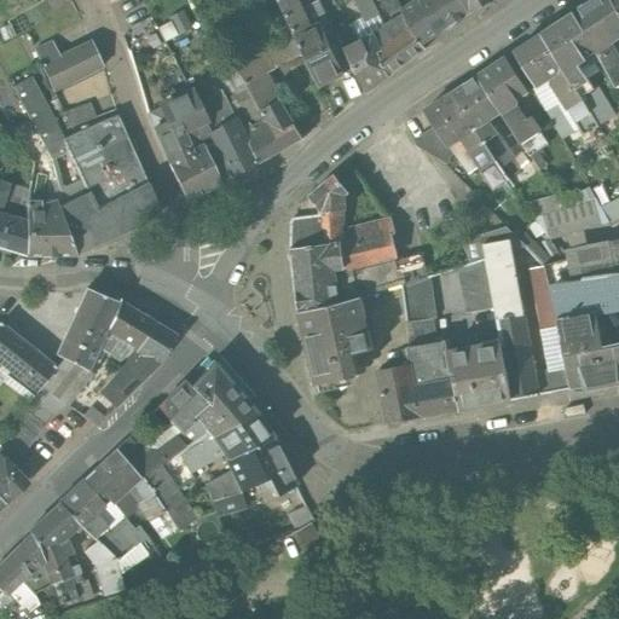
[(320,25),(311,29),(296,0),(287,0),(279,4),(288,24),(301,53),(317,86),(343,74),(320,25)]
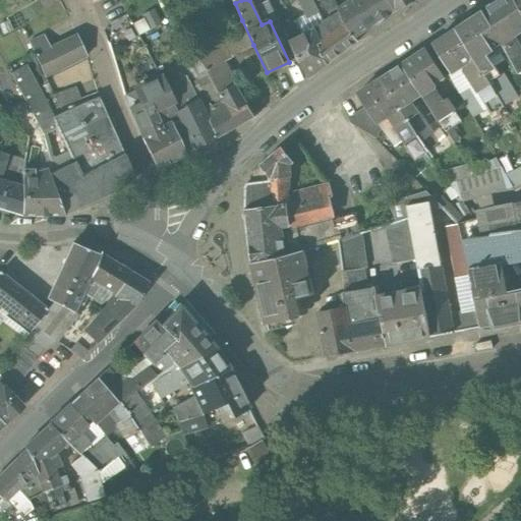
[(346,26),(341,15),(338,10),(332,0),(324,0),(325,1),(317,4),(315,0),(306,4),(309,11),(313,9),(315,13),(320,11),(324,24),(325,24),(332,37),(316,46),(327,64),(357,42),(354,38),(346,26)]
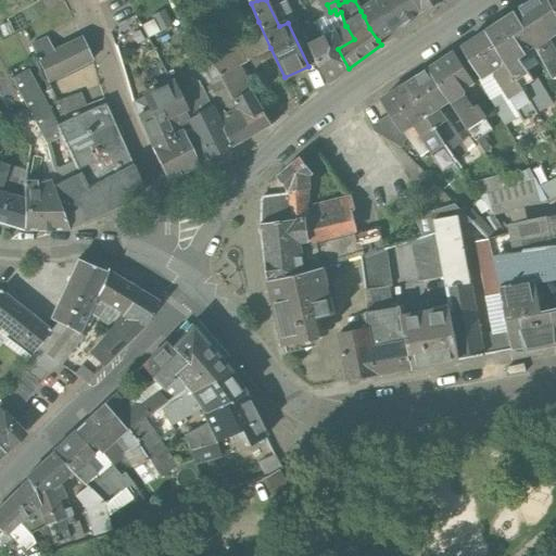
[(376,0),(361,11),(364,16),(369,28),(378,40),(422,12),(414,0),(376,0)]
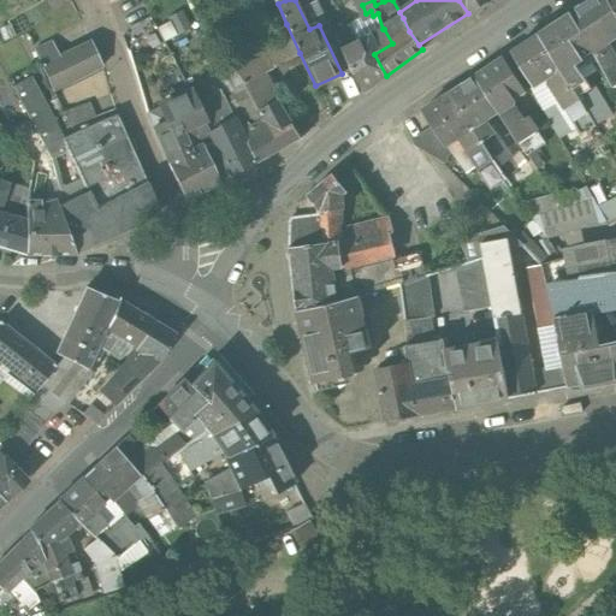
[(458,0),(468,13),(487,0),(458,0)]
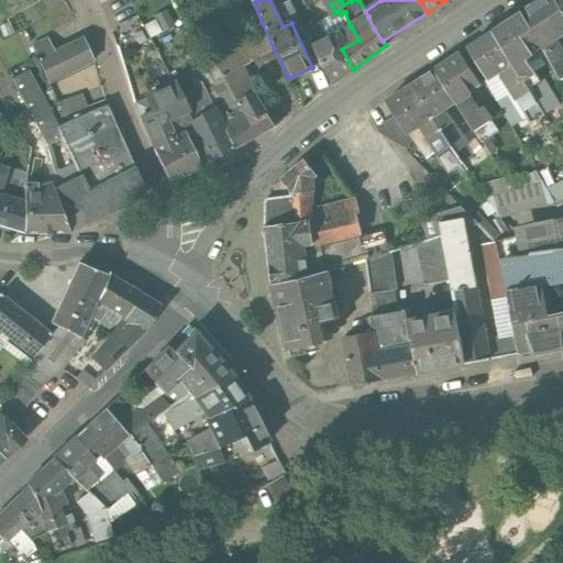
[(562,12),(555,0),(540,0),(521,12),(542,46),(562,32),(562,12)]
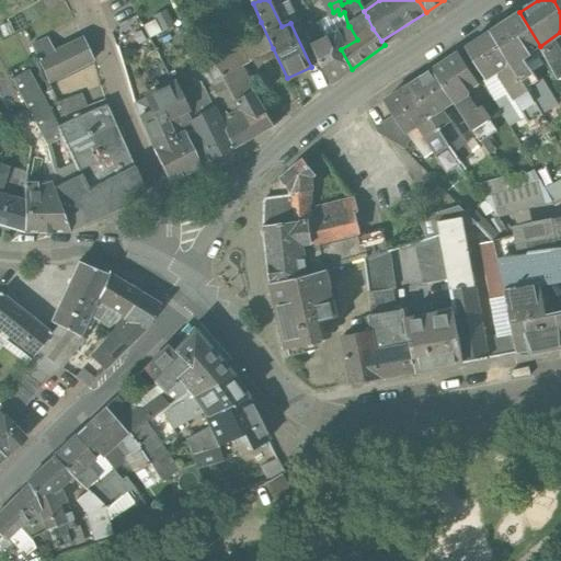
[(519,12),(492,31),(512,65),(521,79),(525,89),(537,81),(523,58),(540,46),(519,12)]
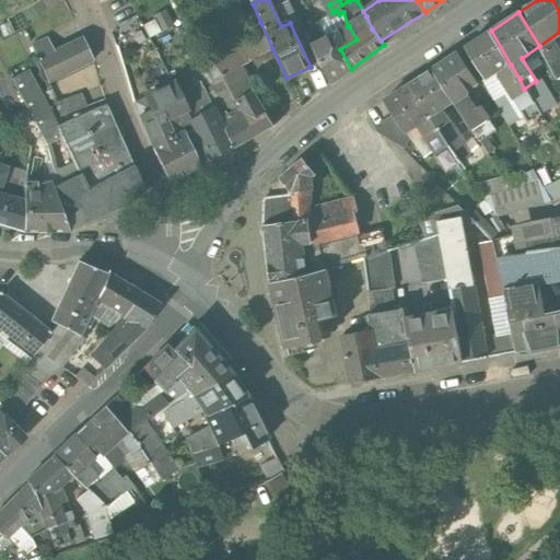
[(260,22),(234,37),(248,61),(272,48),(260,22)]
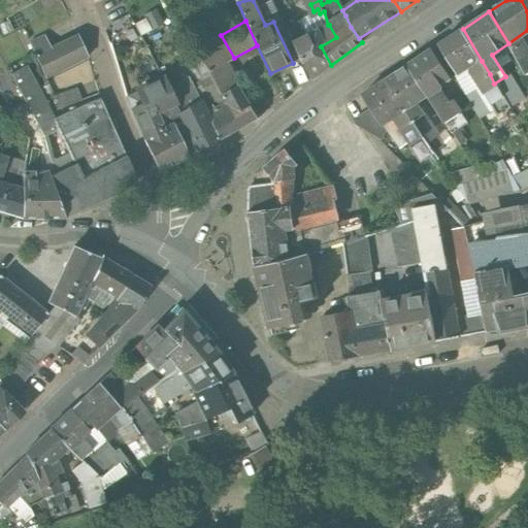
[(328,25),(303,37),(298,25),(288,29),(311,78),(331,65),(321,46),(336,37),(329,25),(328,25)]
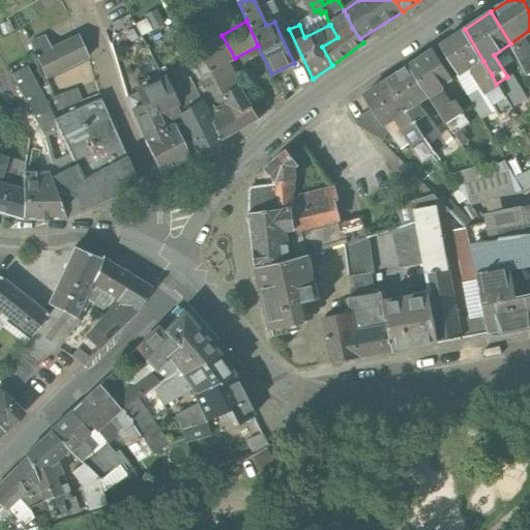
[(483,61),(465,29),(440,46),(460,75),(472,66),(473,72),(479,83),(492,75),(483,61)]
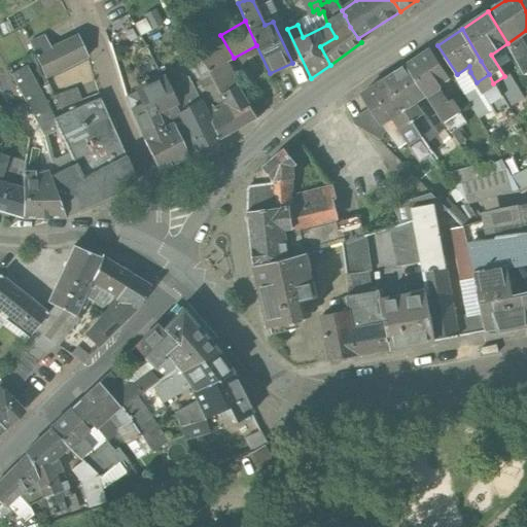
[(78,37),(47,51),(37,34),(27,39),(44,77),(88,57),(78,37)]
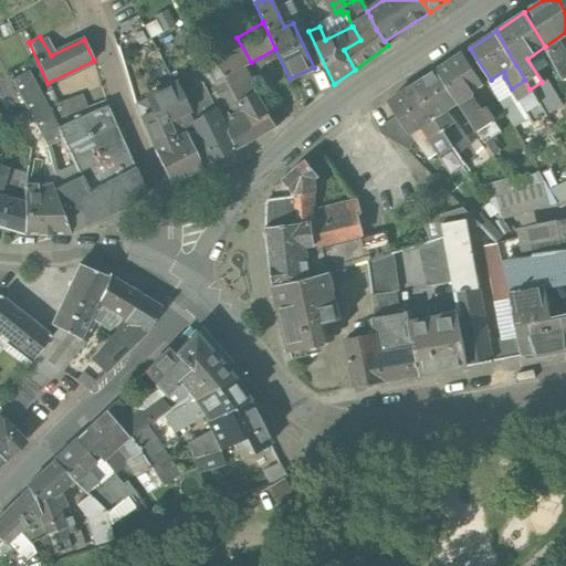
[(237,38),(210,53),(217,63),(223,75),(232,91),(238,102),(255,92),(242,67),(251,62),(237,38)]
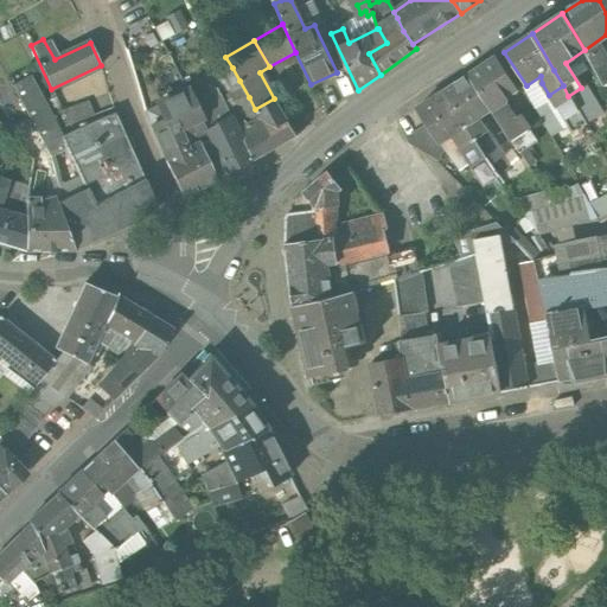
[(518,91),(496,57),(468,76),(491,109),(512,142),(530,132),(523,119),(516,122),(508,109),(504,101),(518,91)]
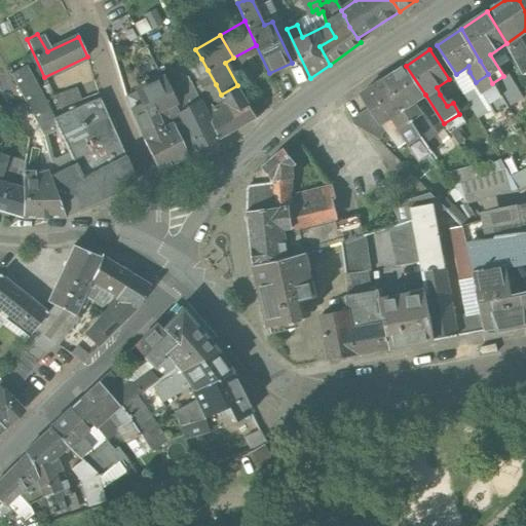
[(53,118),(26,65),(10,73),(27,102),(32,114),(42,136),(52,174),(75,162),(53,118)]
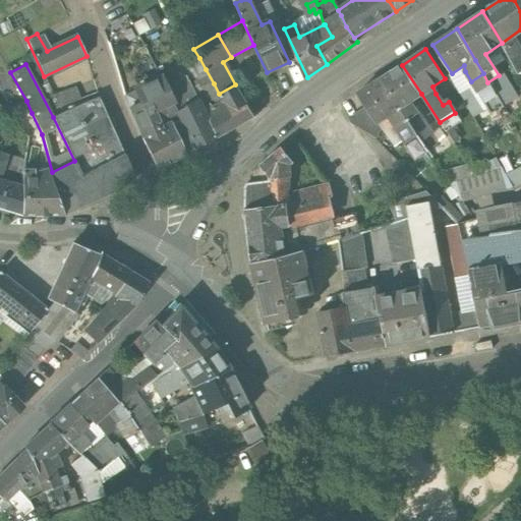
[(402,65),(380,79),(408,120),(418,113),(410,101),(421,94),(402,65)]
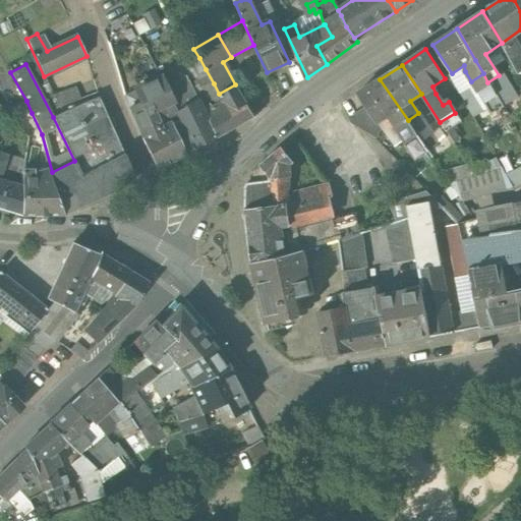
[(206,69),(197,73),(201,80),(194,83),(198,92),(214,83),(206,69)]
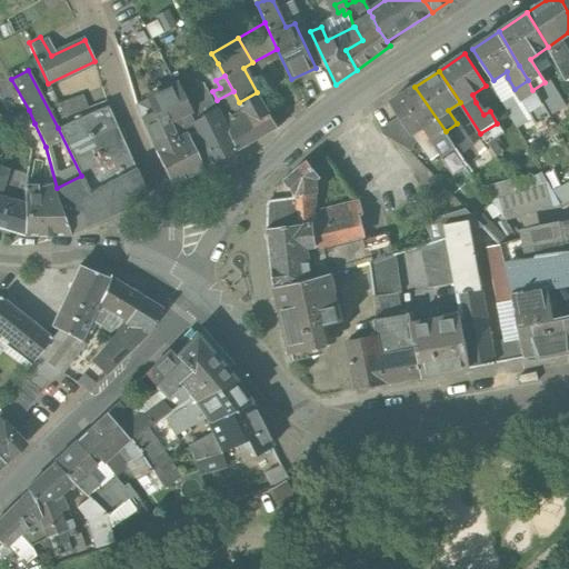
[(171,77),(162,81),(168,91),(153,98),(157,105),(150,108),(152,112),(141,118),(156,151),(176,140),(167,123),(178,118),(189,113),(185,107),(186,106),(178,90),(171,77)]
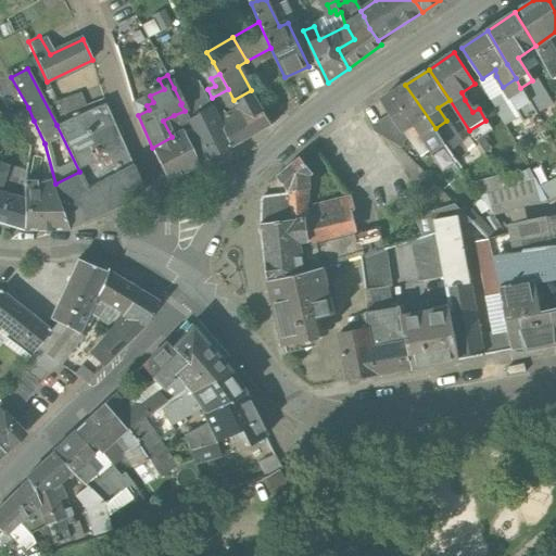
[(516,78),(503,87),(510,99),(523,90),(520,88),(516,78)]
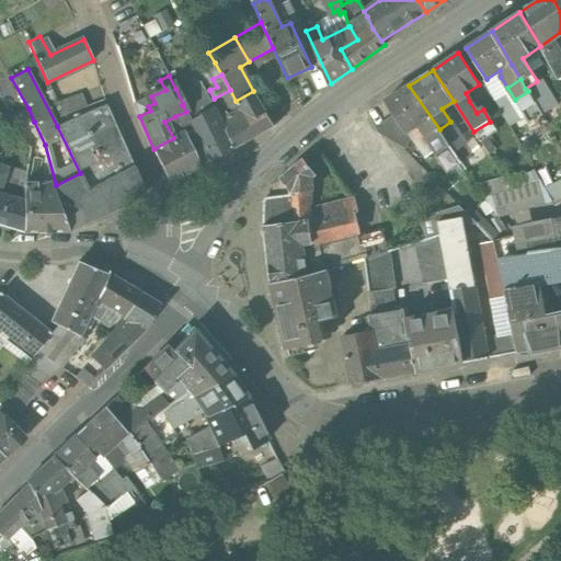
[(540,79),(537,81),(525,89),(528,91),(541,115),(557,106),(540,79)]
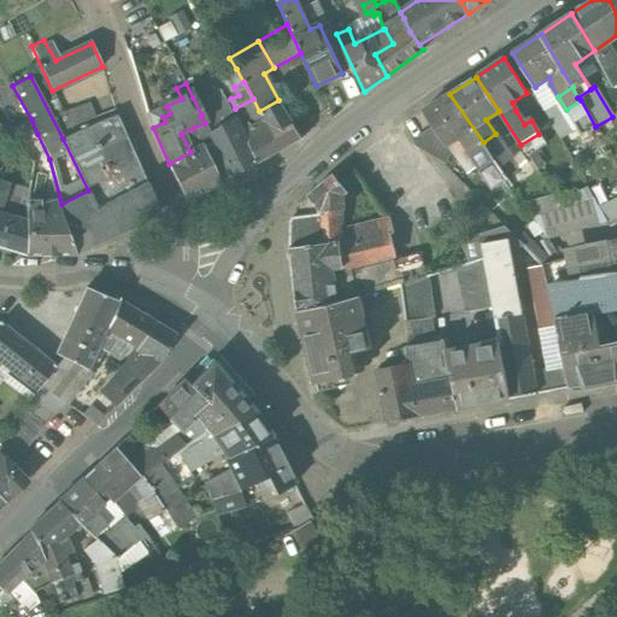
[(483,142),(450,94),(424,111),(435,127),(447,145),(450,144),(462,135),(470,152),(483,142)]
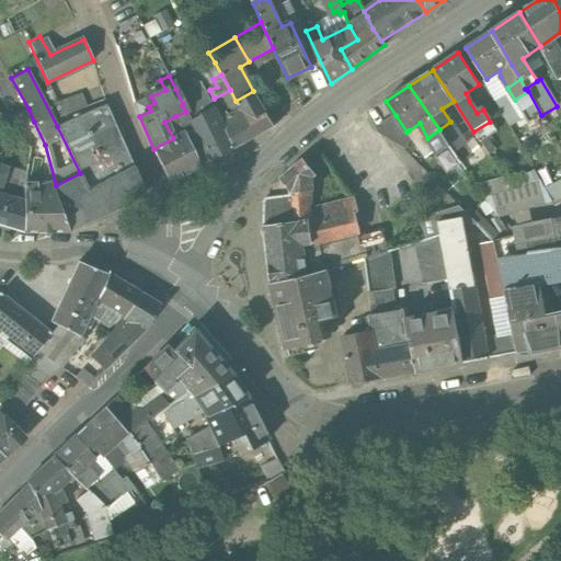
[(182,87),(175,89),(181,99),(186,96),(182,87)]
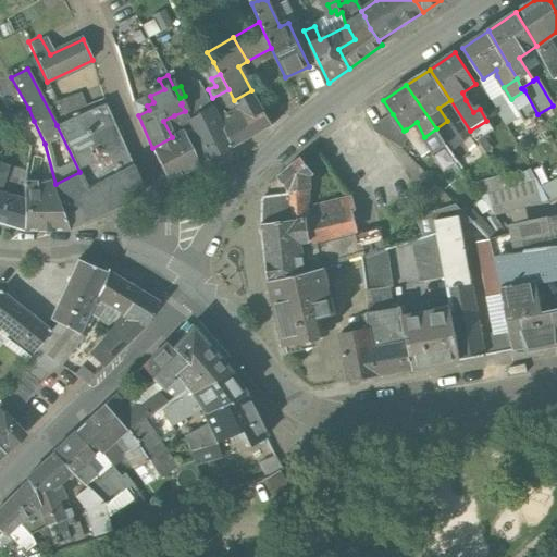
[(272,126),(251,90),(234,100),(240,111),(255,136),(272,126)]
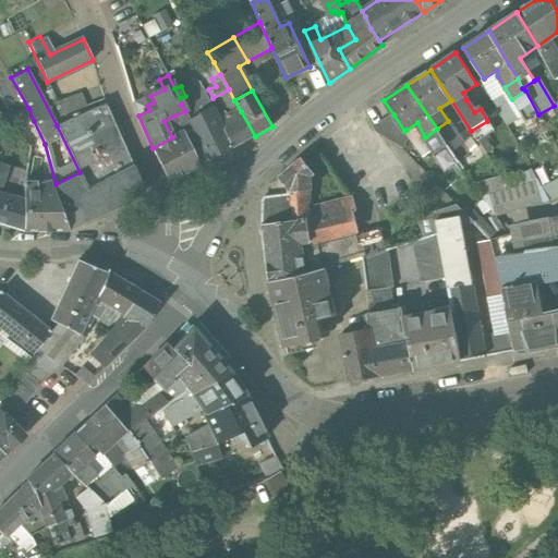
[(80,94),(57,102),(63,114),(87,107),(80,94)]
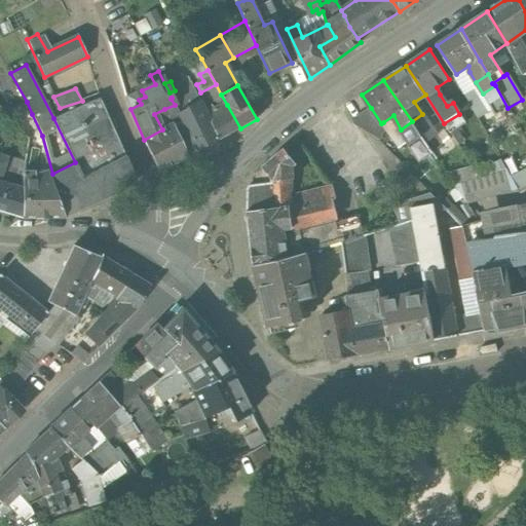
[(172,98),(171,99),(175,105),(180,113),(202,106),(198,99),(192,89),(172,98)]
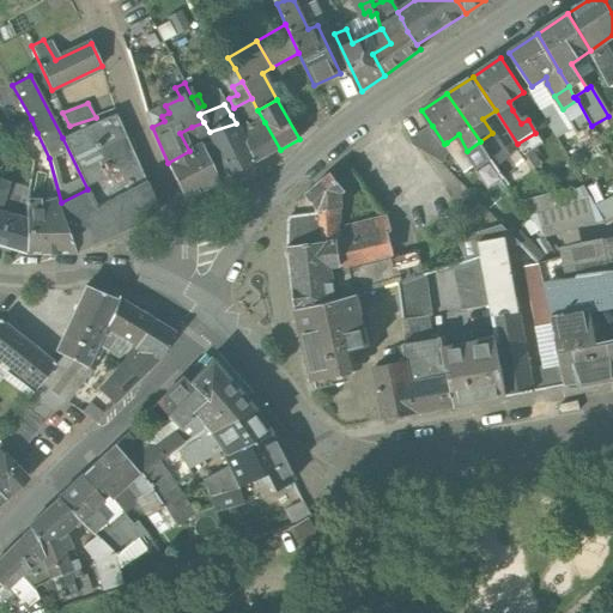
[(265,122),(250,128),(240,110),(231,115),(236,123),(255,163),(280,150),(265,122)]
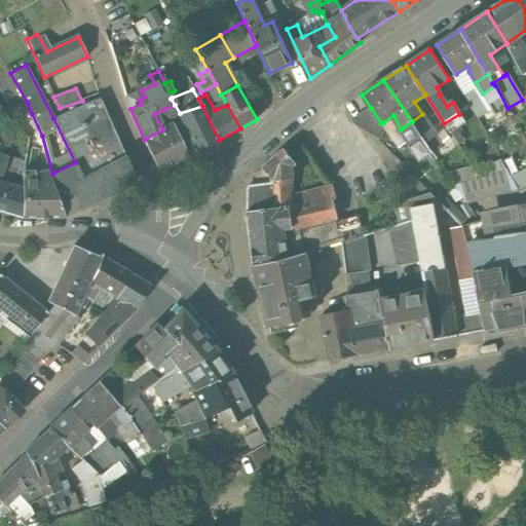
[(100,101),(53,118),(75,162),(52,174),(46,177),(64,217),(110,196),(129,186),(129,185),(133,184),(135,179),(100,101)]
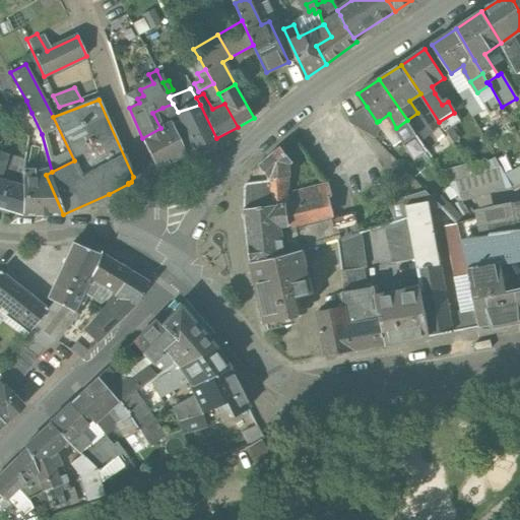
[(31,113),(21,118),(6,103),(0,107),(0,108),(27,137),(22,161),(43,164),(45,163),(31,113)]
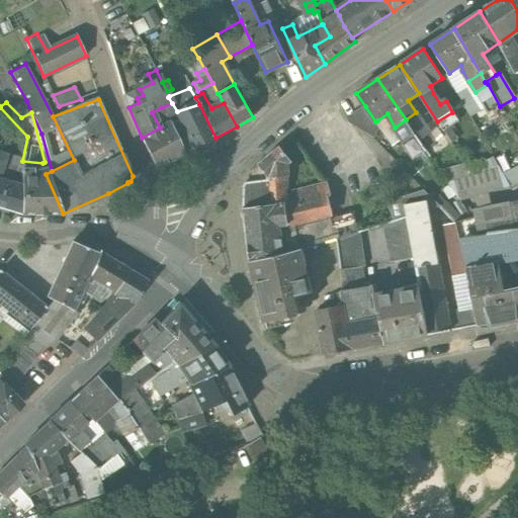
[(199,104),(177,111),(172,103),(162,107),(184,154),(216,138),(199,104)]
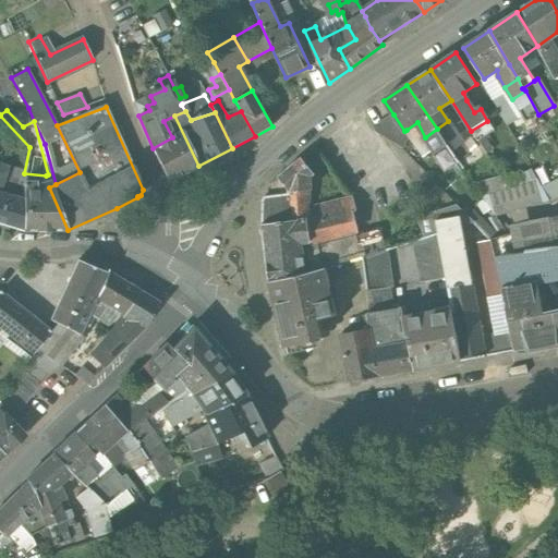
[(404,131),(393,114),(373,129),(376,133),(402,150),(411,137),(407,130),(404,131)]
